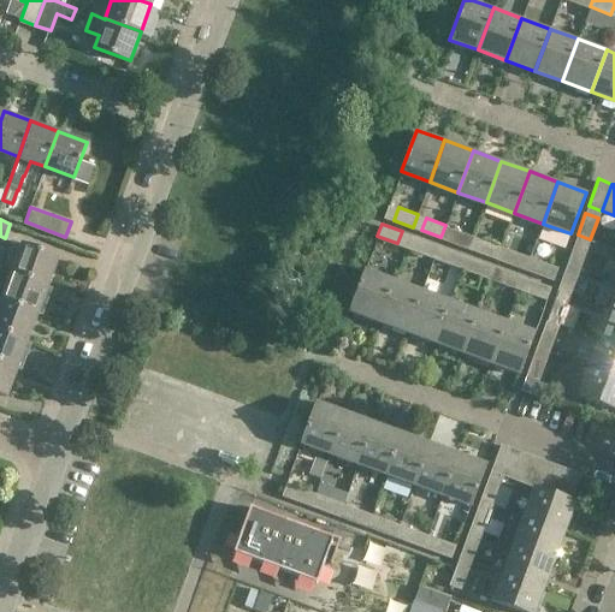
[(454,227),(449,241),(469,248),(474,235),(454,227)]
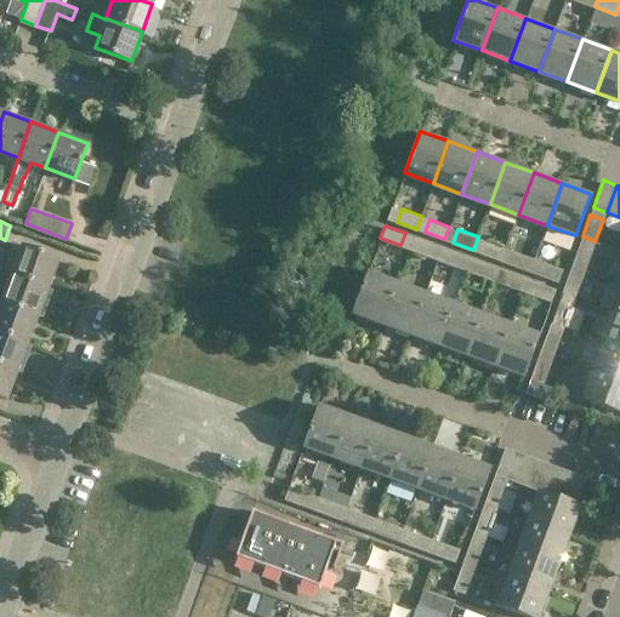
[(414,235),(409,249),(428,256),(433,243),(414,235)]
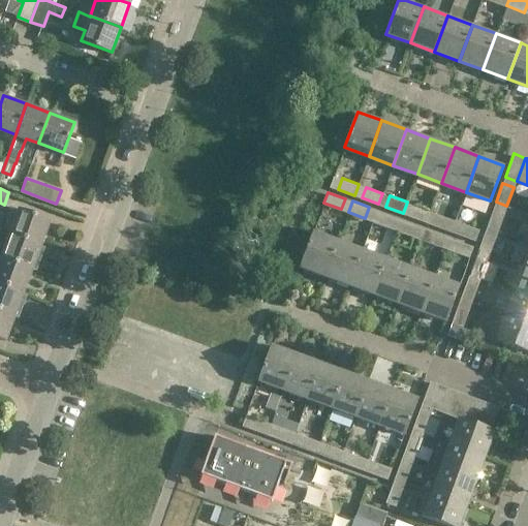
[(50,220),(9,205),(1,229),(41,244),(50,220)]
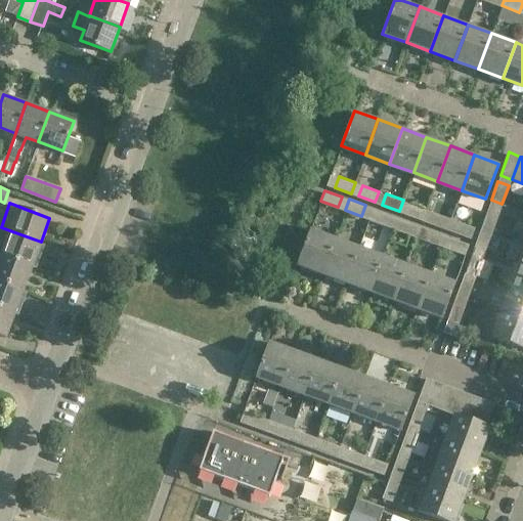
[(410,203),(406,214),(423,220),(427,209),(410,203)]
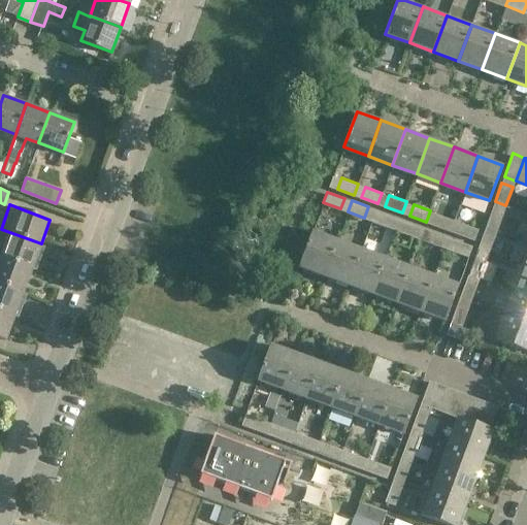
[(492,208),(486,225),(497,229),(503,212),(492,208)]
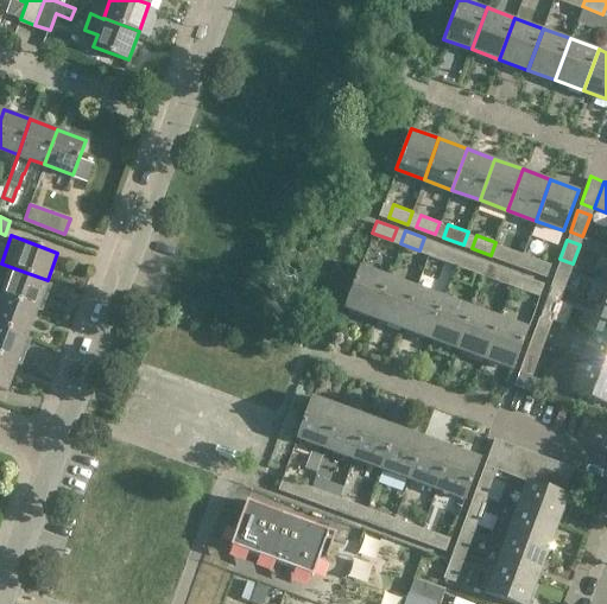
[(432,241),(428,254),(448,261),(453,248),(432,241)]
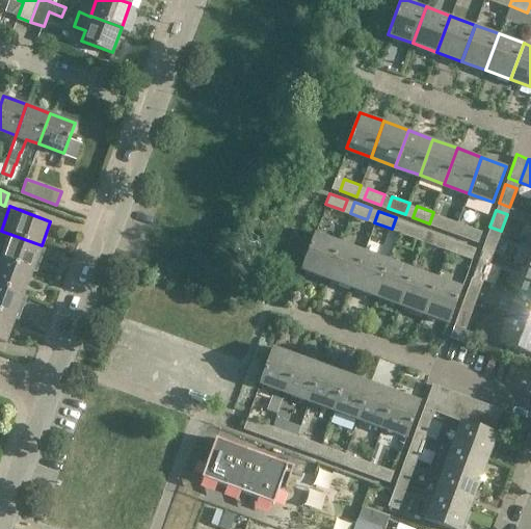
[(441,215),(436,226),(454,232),(458,221),(441,215)]
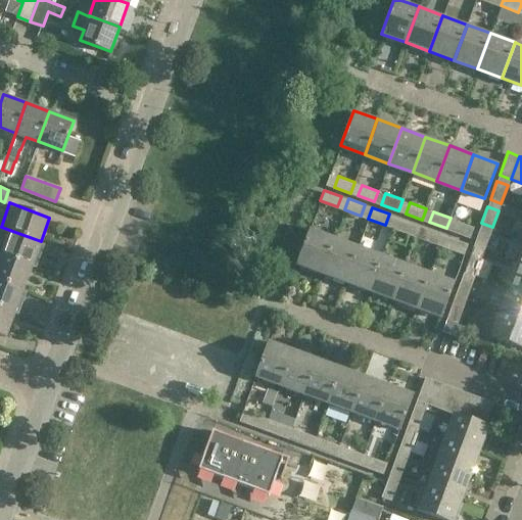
[(396,217),(392,227),(409,233),(413,223),(396,217)]
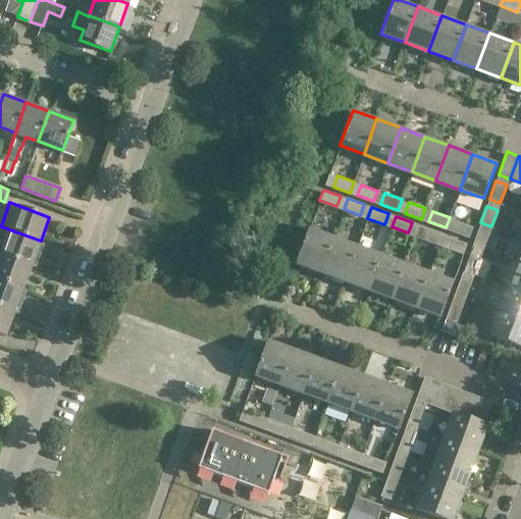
[(456,219),(452,230),(469,237),(473,225),(456,219)]
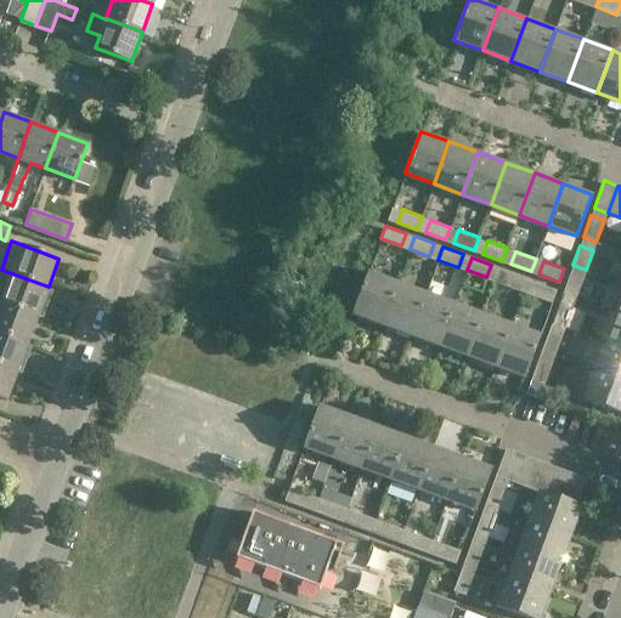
[(500,267),(495,281),(515,288),(520,275),(500,267)]
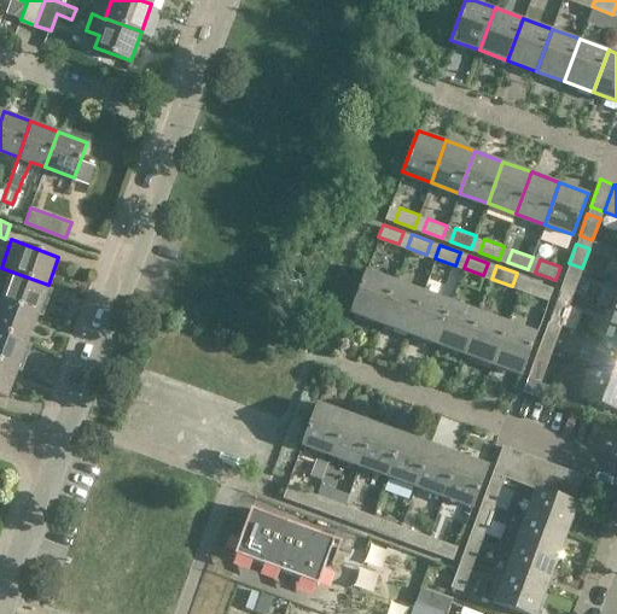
[(48,285),(1,268),(0,267),(0,298),(1,299),(38,313),(38,311),(42,314),(50,294),(45,293),(48,285)]
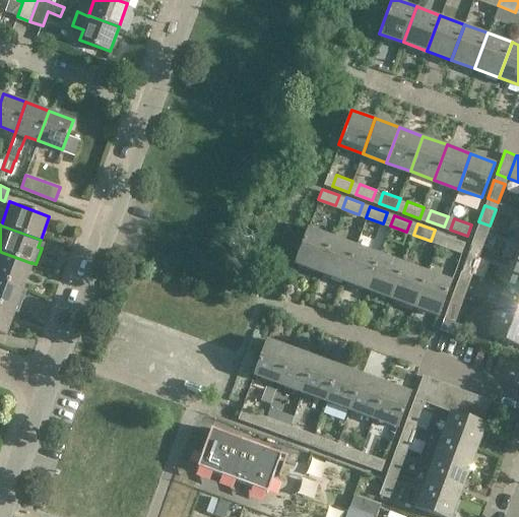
[(319,270),(332,236),(308,227),(296,262),(319,270)]
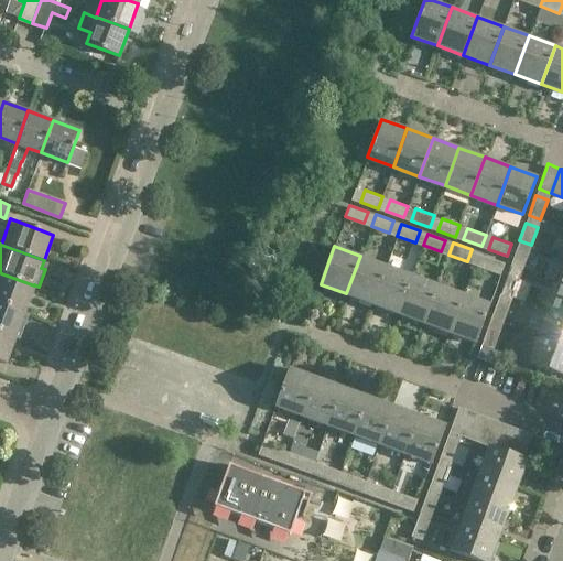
[(517,248),(510,267),(521,271),(529,252),(517,248)]
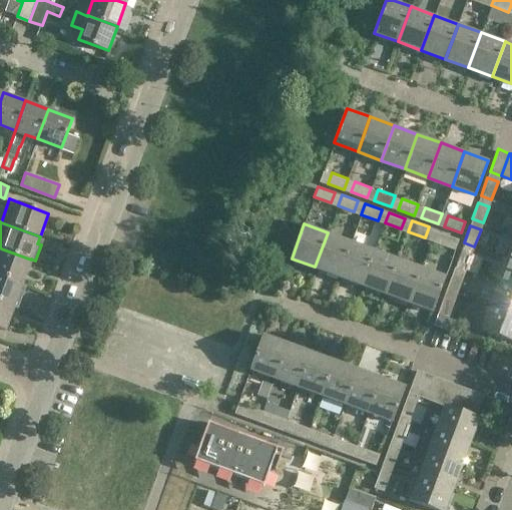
[(436,229),(432,240),(448,245),(452,235),(436,229)]
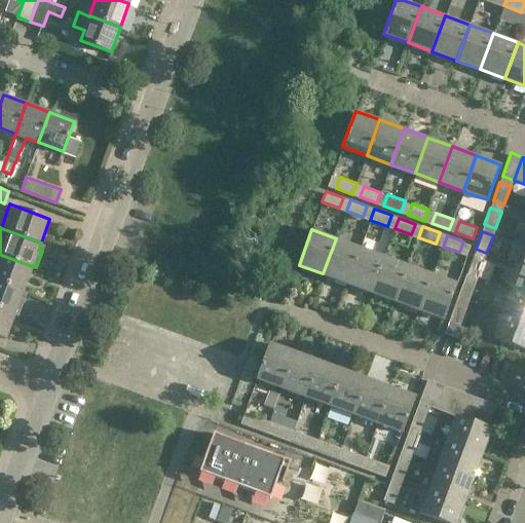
[(360,247),(336,238),(323,273),(347,283),(360,247)]
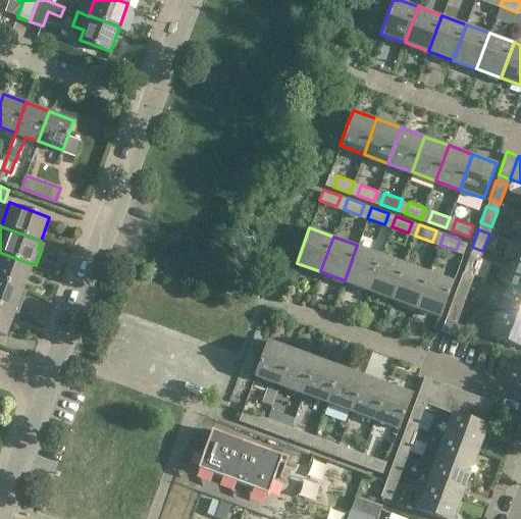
[(368,290),(381,254),(357,245),(345,280),(368,290)]
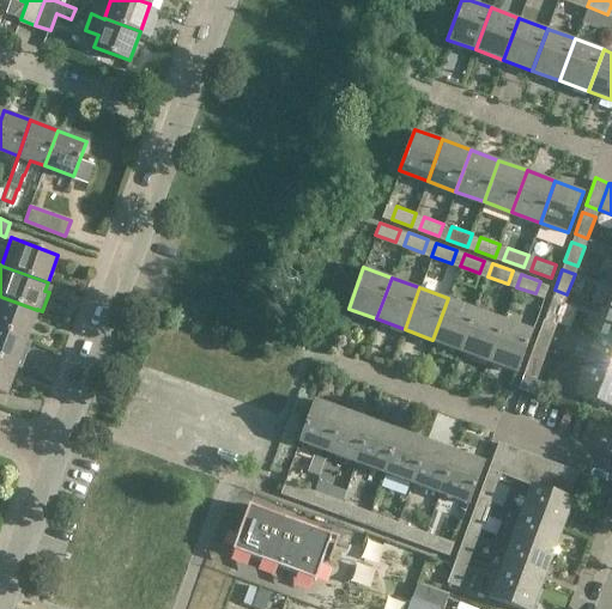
[(0,327),(28,338),(37,310),(1,297),(0,300),(0,327)]
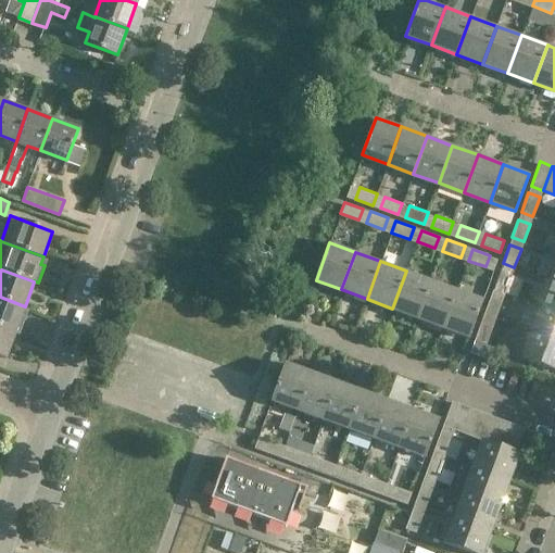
[(500,269),(493,288),(505,292),(512,274),(500,269)]
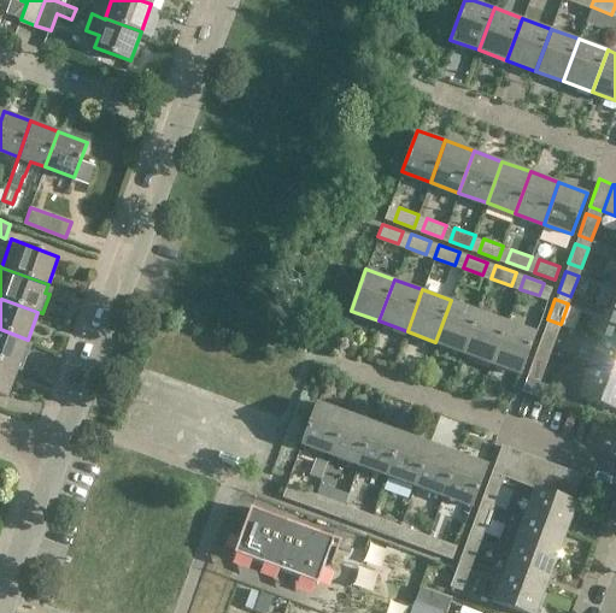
[(464,352),(479,311),(451,300),(435,342),(464,352)]
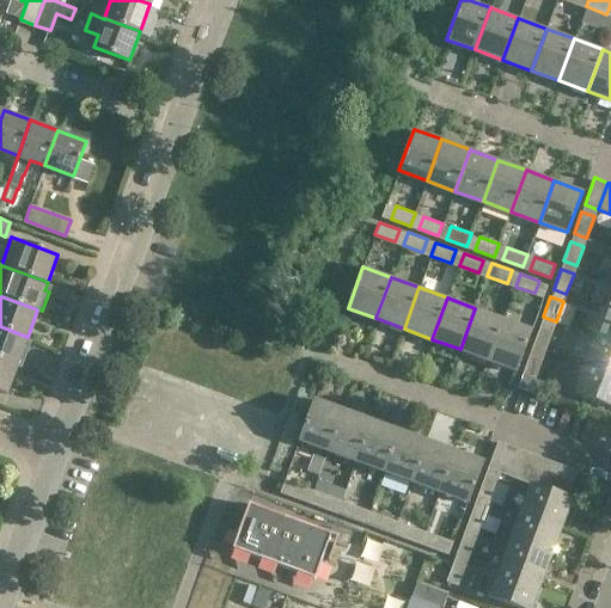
[(488,360),(503,318),(475,308),(460,349),(488,360)]
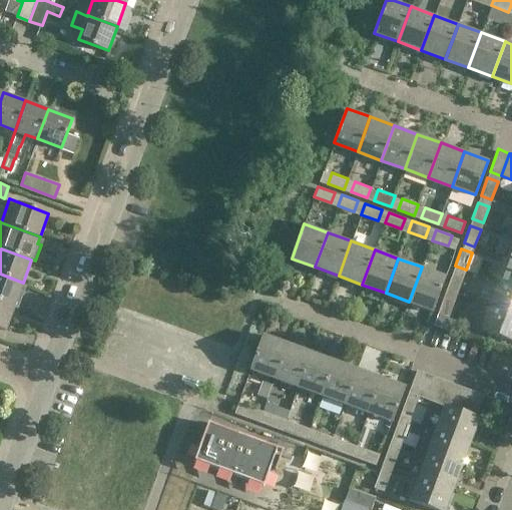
[(511,260),(507,259),(498,282),(511,287),(511,260)]
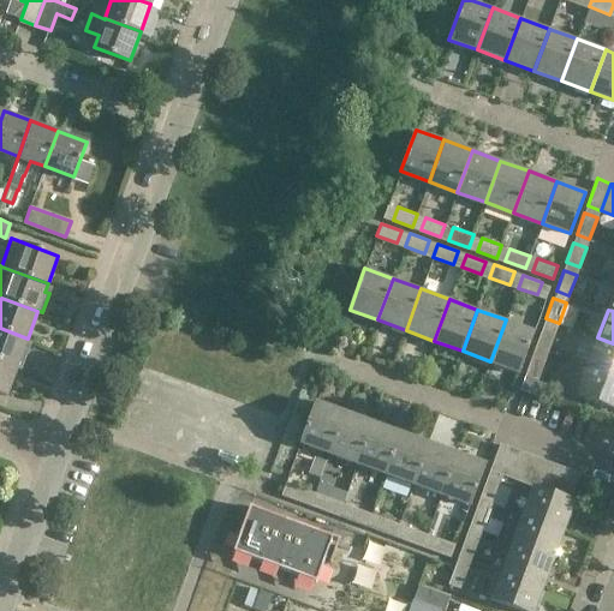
[(534,330),(506,319),(490,361),(519,372),(534,330)]
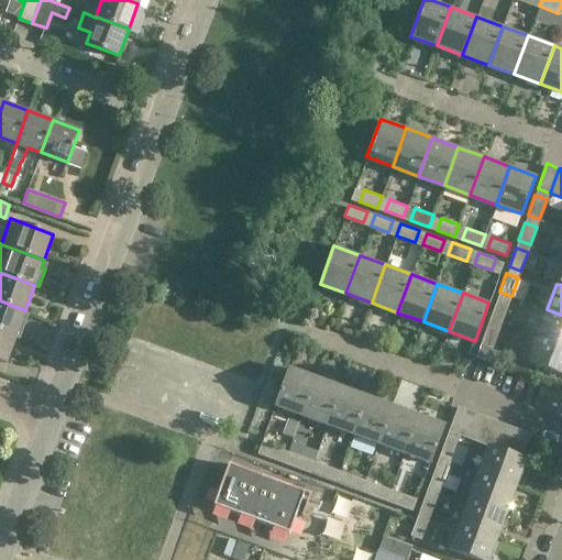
[(497,299),(491,317),(502,321),(508,304),(497,299)]
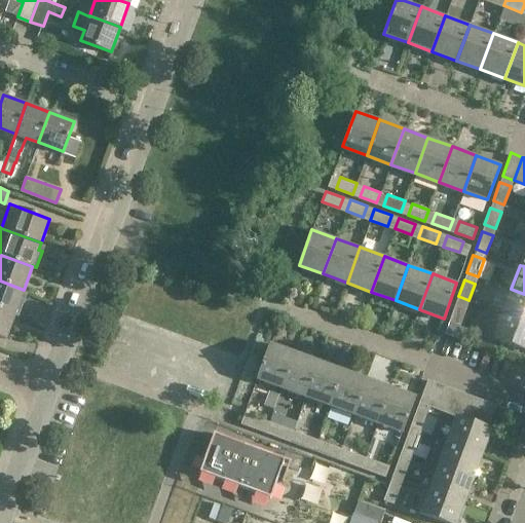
[(0,307),(14,312),(19,314),(25,298),(21,297),(24,290),(0,281),(0,307)]
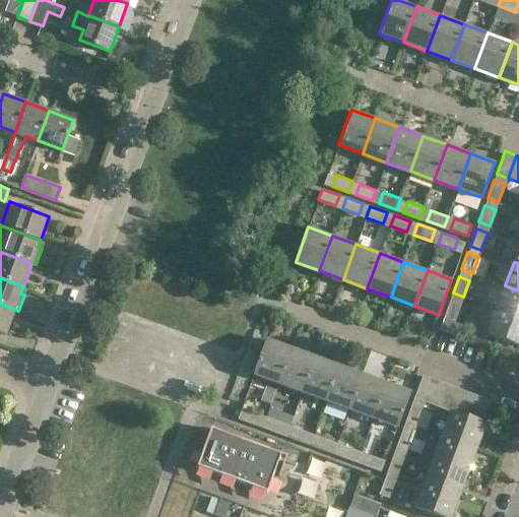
[(518,291),(505,285),(496,309),(518,317),(518,291)]
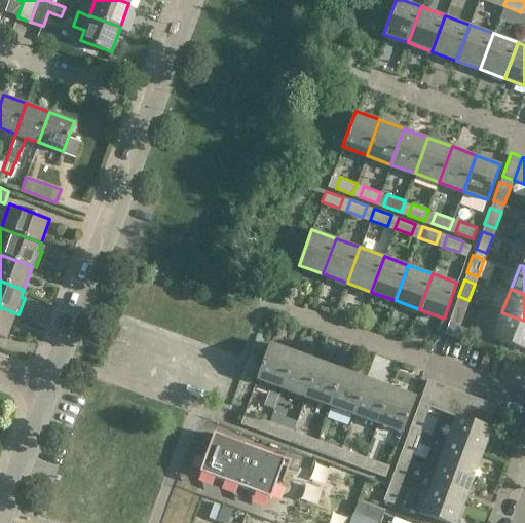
[(455,303),(449,321),(460,325),(466,307),(455,303)]
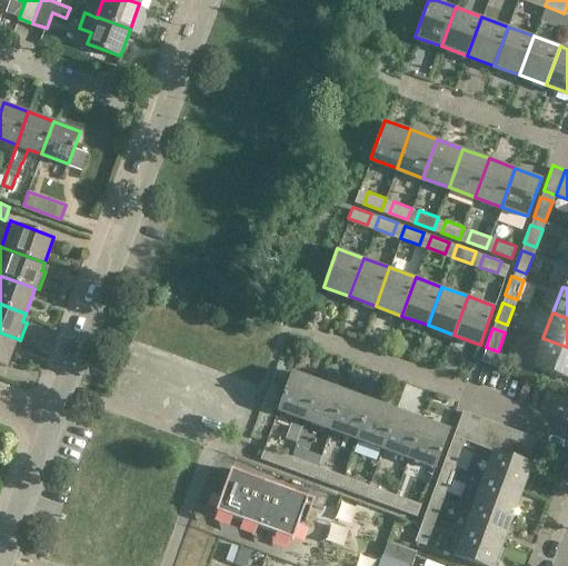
[(16,338),(0,333),(0,361),(7,365),(16,338)]
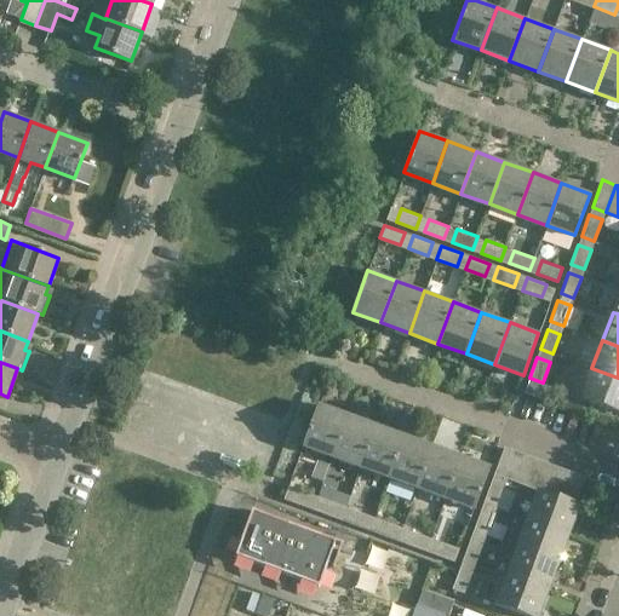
[(618,378),(591,368),(582,397),(618,410),(618,378)]
